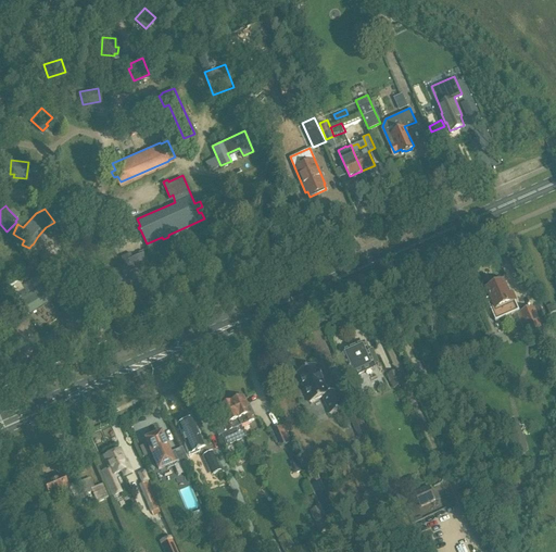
[(32,264),(40,261),(35,248),(26,251),(32,264)]
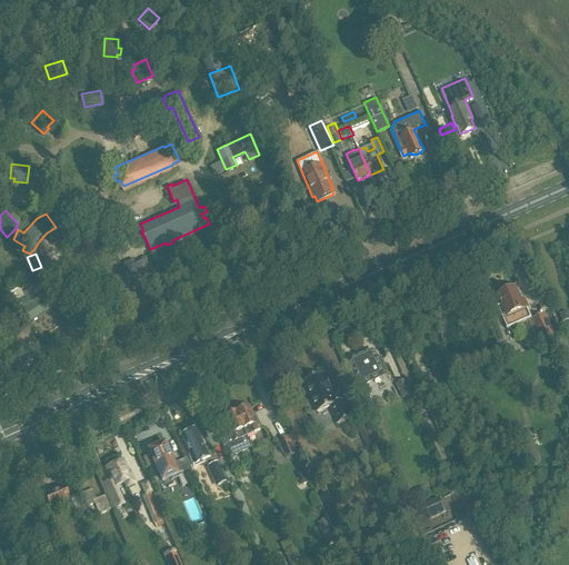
[(105,280),(99,284),(103,296),(110,293),(111,295),(128,288),(129,290),(130,290),(132,290),(135,290),(136,289),(136,287),(136,285),(139,284),(155,278),(152,273),(153,273),(152,271),(158,269),(152,256),(147,258),(146,254),(141,256),(142,259),(136,263),(132,256),(123,259),(128,269),(112,276),(110,269),(102,273),(105,279),(105,280)]
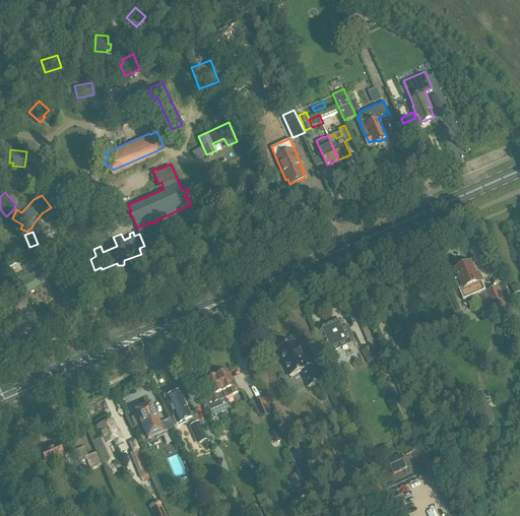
[(35,256),(20,265),(25,272),(36,265),(39,263),(38,261),(35,256)]
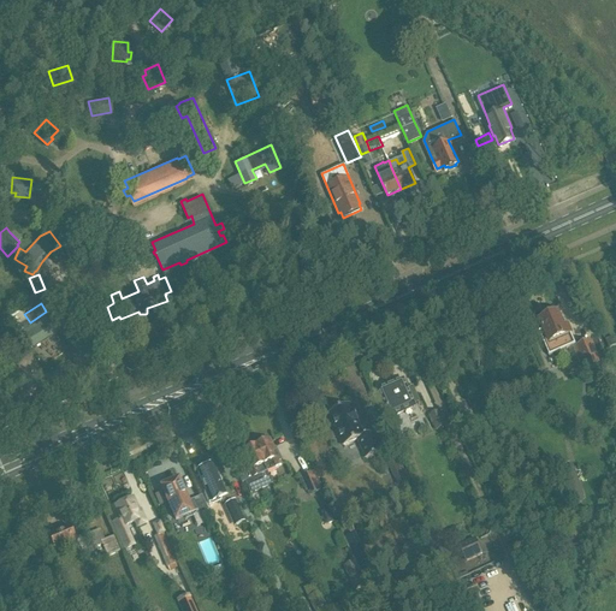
[(67,324),(65,320),(67,319),(61,310),(54,315),(63,326),(67,324)]
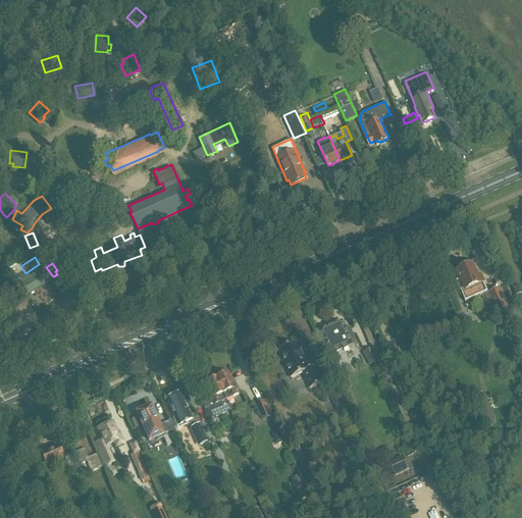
[(461,277),(457,279),(465,299),(481,292),(487,289),(484,280),(481,273),(478,275),(473,264),(465,267),(463,265),(459,267),(459,270),(458,270),(461,277)]
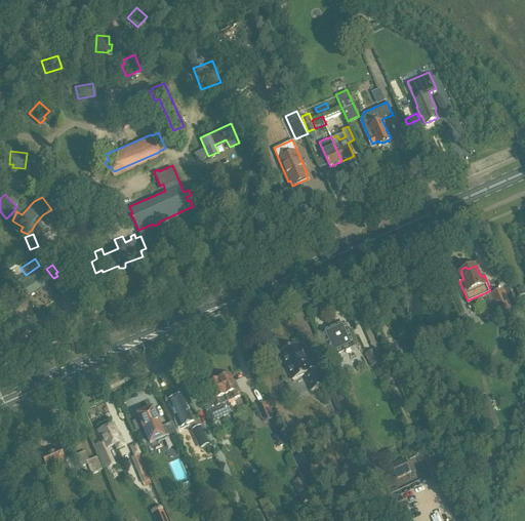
[(46,269),(46,268),(38,273),(37,270),(25,277),(22,273),(16,276),(28,294),(46,283),(47,284),(54,280),(53,278),(46,269)]
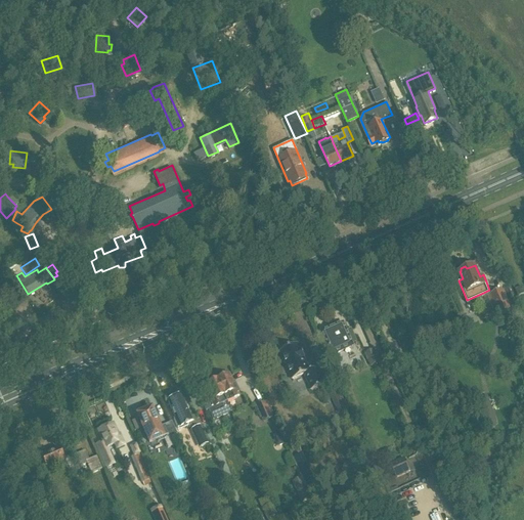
[(523,290),(521,285),(515,287),(518,294),(523,291),(523,290)]
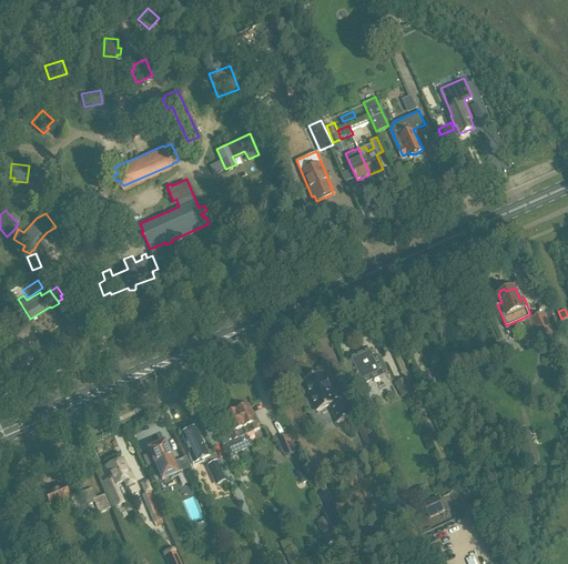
[(530,316),(529,316),(538,338),(539,339),(540,338),(554,332),(545,312),(545,310),(531,315),(530,316)]
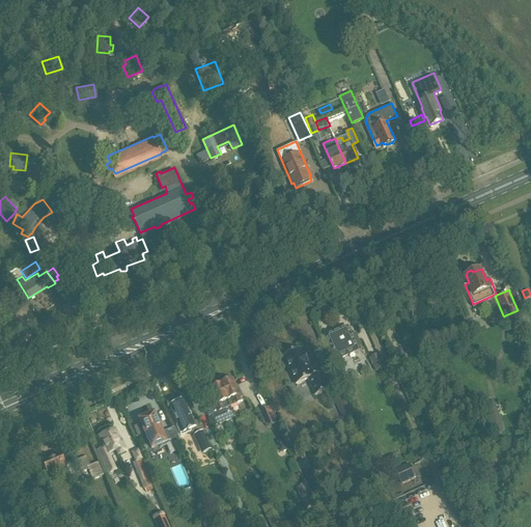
[(347,326),(327,335),(337,357),(358,349),(355,340),(359,338),(356,331),(351,333),(347,326)]
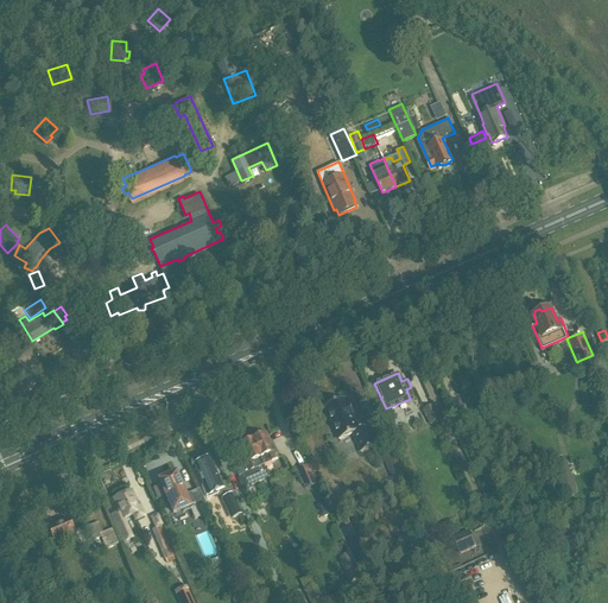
[(368,424),(360,427),(353,413),(354,412),(350,404),(349,404),(346,395),(324,405),(339,438),(353,431),(361,450),(377,443),(368,424)]
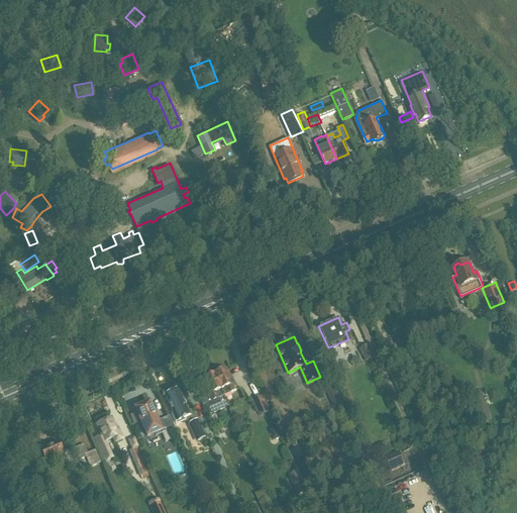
[(360,345),(367,358),(374,354),(369,341),(360,345)]
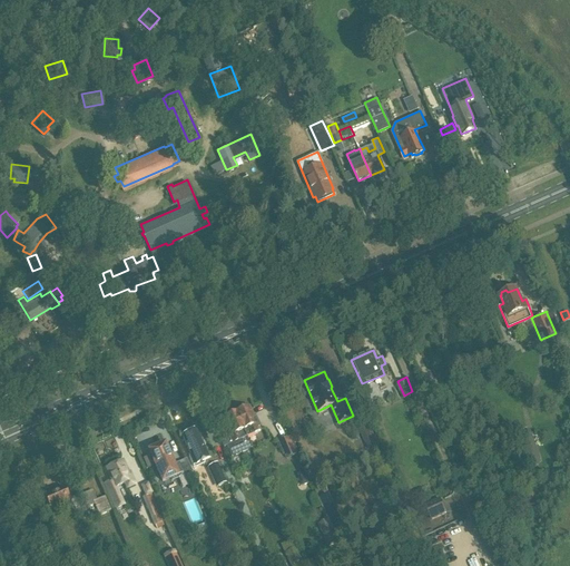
[(249,405),(236,411),(246,433),(254,430),(255,431),(261,429),(249,405)]
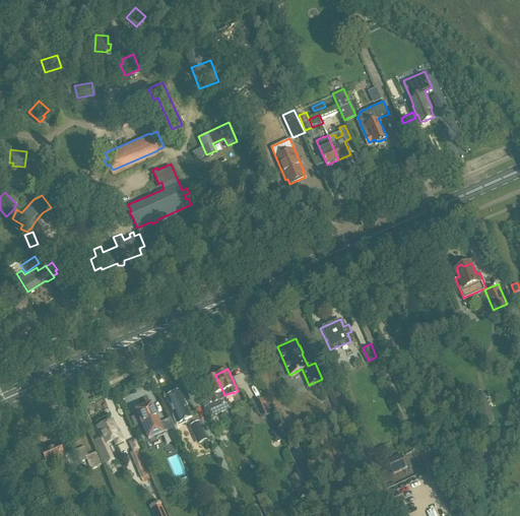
[(208,388),(199,392),(204,404),(206,403),(211,413),(217,411),(223,408),(230,405),(224,395),(215,375),(203,379),(208,388)]
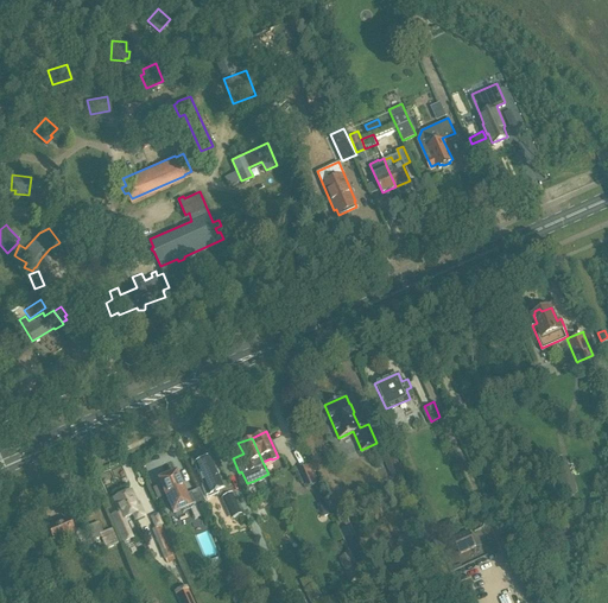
[(221,495),(230,516),(241,512),(228,482),(228,483),(222,486),(220,480),(209,455),(194,461),(203,482),(201,483),(206,495),(219,489),(221,495)]
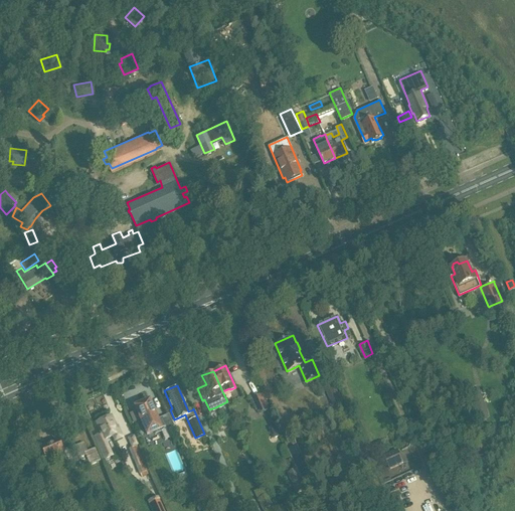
[(251,395),(259,411),(269,407),(262,391),(251,395)]
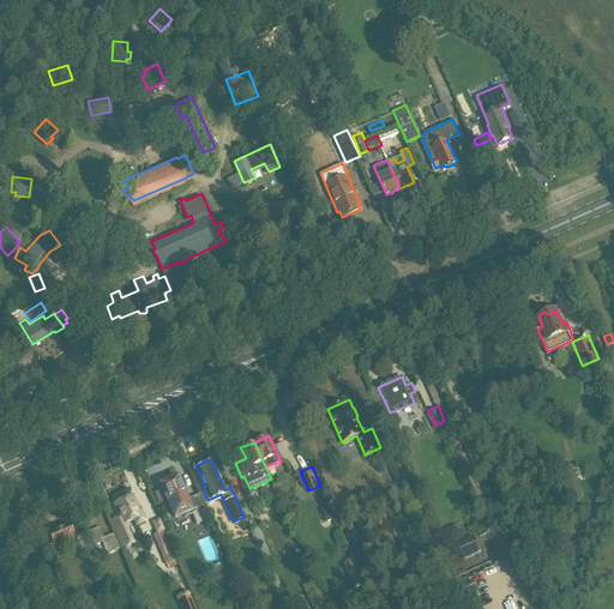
[(200,490),(185,498),(176,477),(160,484),(175,517),(191,510),(190,507),(197,505),(199,508),(208,505),(200,490)]
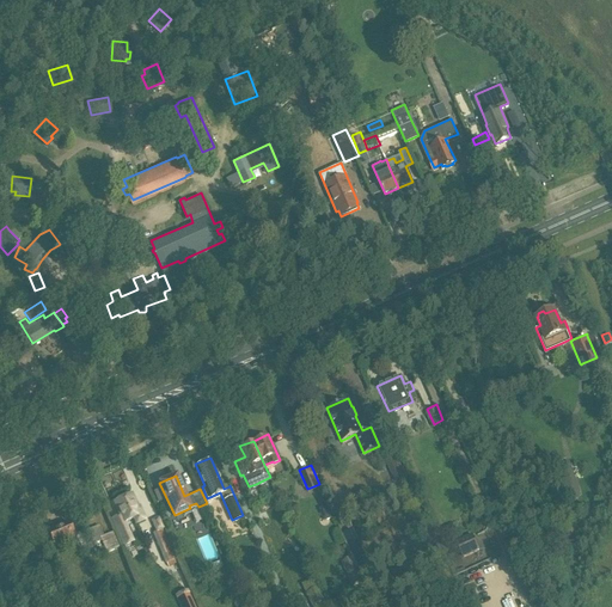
[(132,492),(115,500),(121,513),(112,516),(124,541),(133,538),(124,519),(134,515),(136,520),(145,516),(140,503),(136,504),(132,492)]
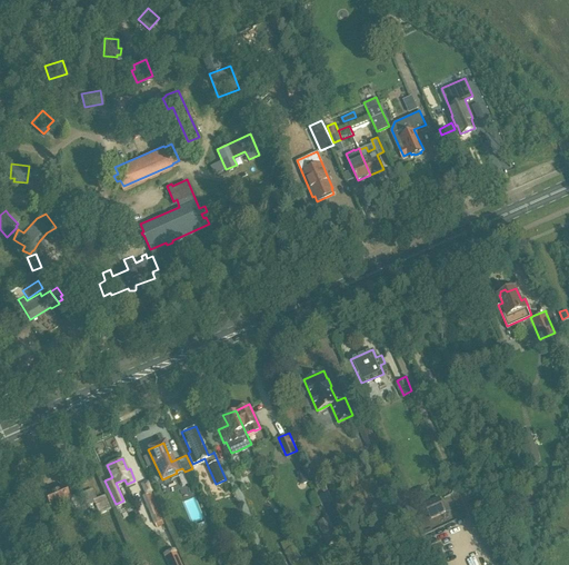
[(148,477),(140,481),(145,492),(145,493),(152,489),(153,489),(148,477)]
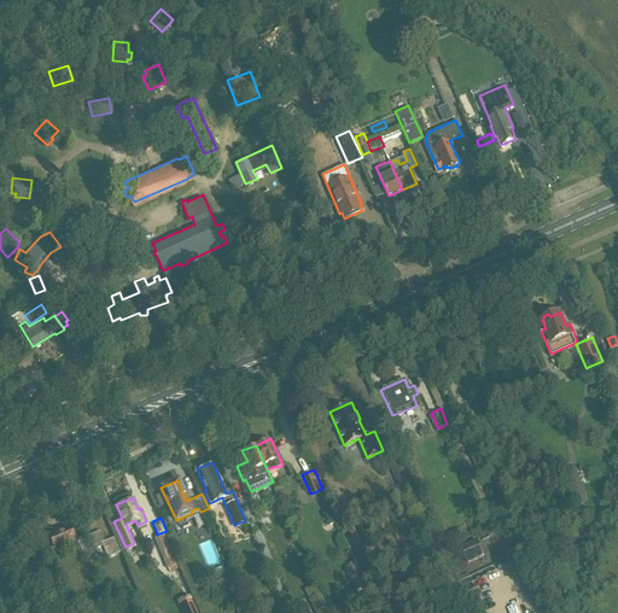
[(47,536),(53,550),(75,541),(69,526),(47,536)]
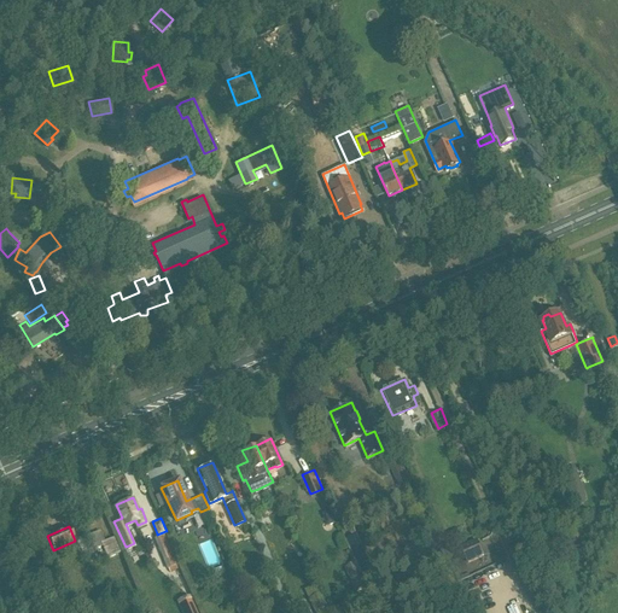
[(122,549),(115,533),(105,538),(100,527),(83,535),(88,547),(95,543),(97,546),(103,543),(108,555),(122,549)]
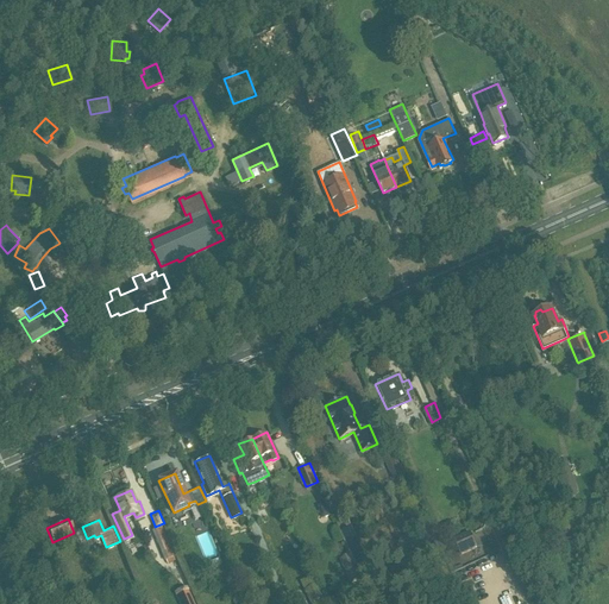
[(475,543),(469,529),(454,535),(460,551),(475,543)]
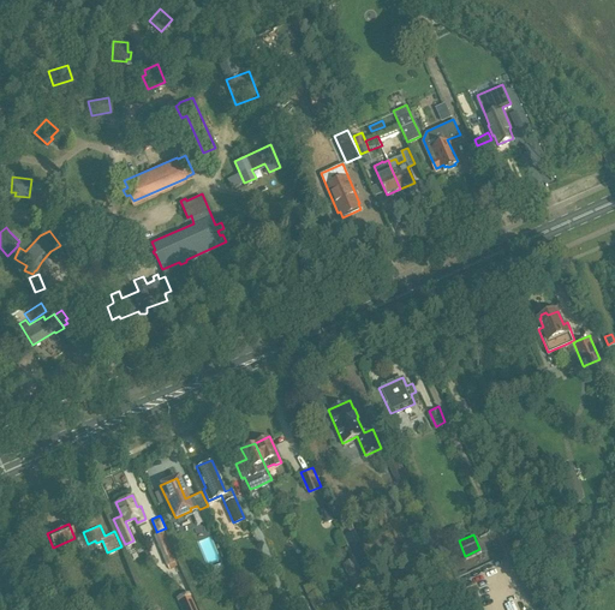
[(168,538),(159,543),(162,552),(173,549),(168,538)]
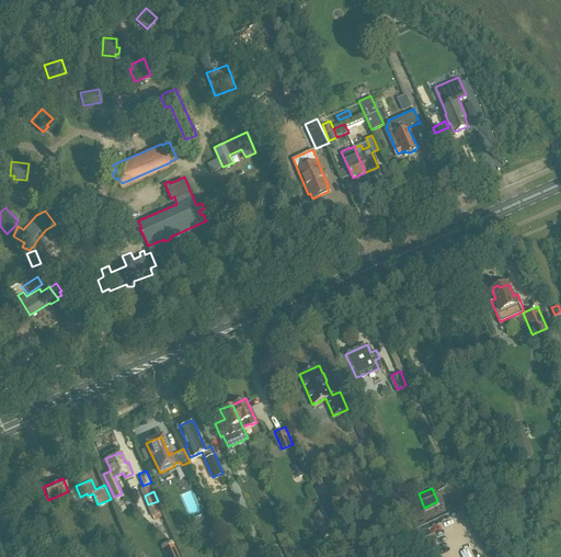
[(312,512),(323,534),(332,530),(322,508),(312,512)]
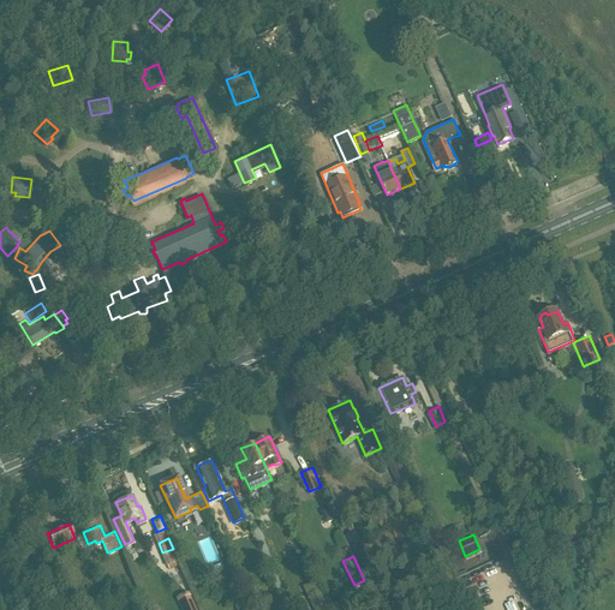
[(183,609),(197,609),(187,590),(177,594),(183,609)]
